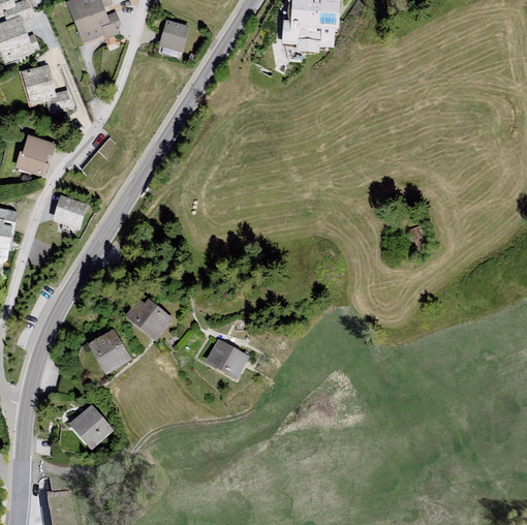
[(0,54),(3,62),(38,51),(21,20),(32,16),(27,0),(17,0),(12,1),(12,0),(0,0),(0,3),(5,19),(0,22),(0,54)]
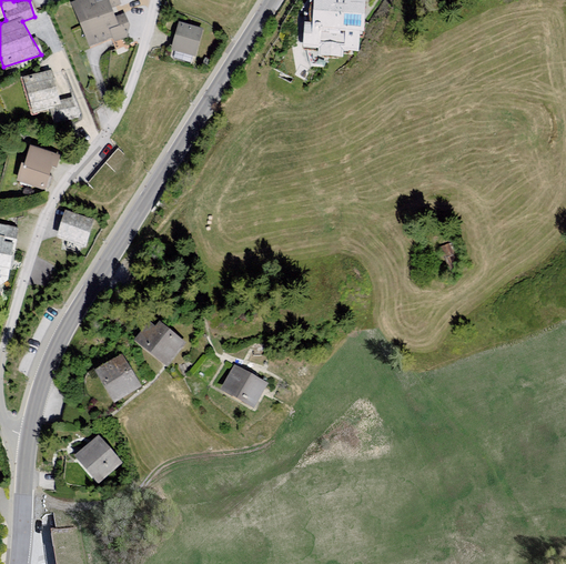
[(77,0),(71,2),(89,48),(127,37),(131,26),(124,14),(117,18),(113,7),(120,3),(118,0),(77,0)]
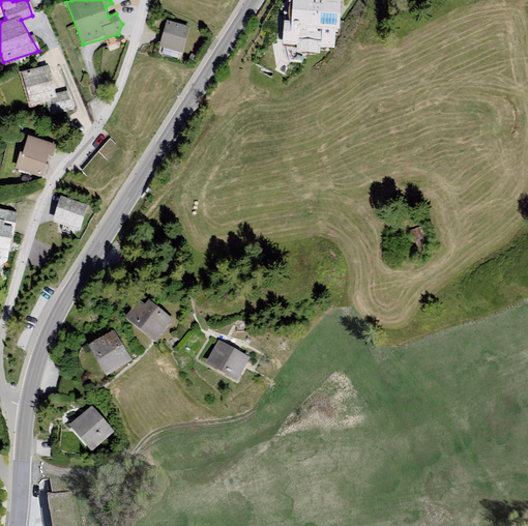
[(319,40),(335,41),(338,0),(290,0),(289,12),(282,11),(280,41),(318,45),(319,40)]
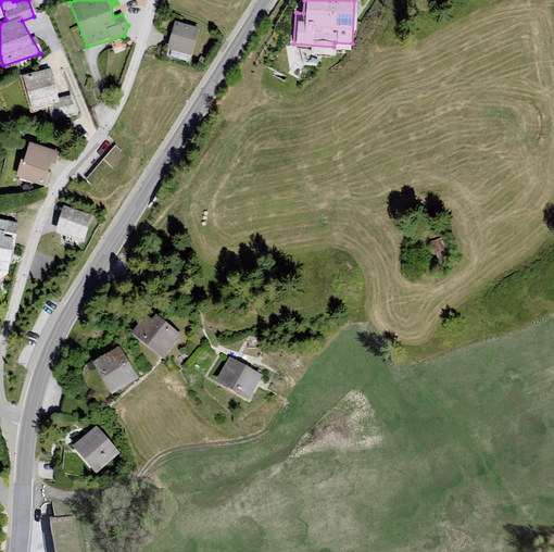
[(197,25),(174,21),(168,49),(191,52),(197,25)]
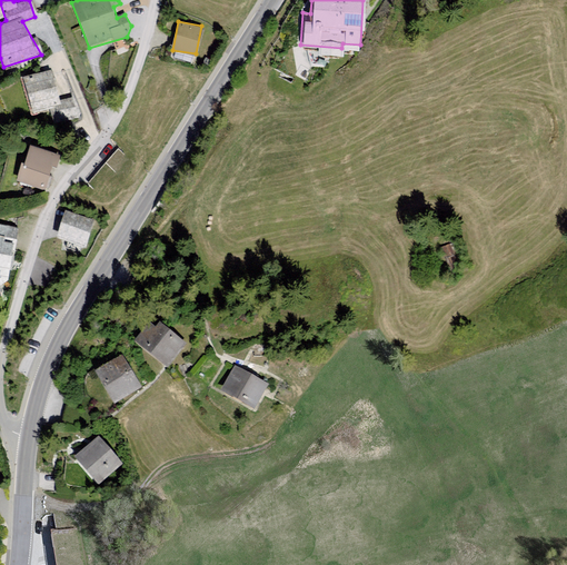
[(52,107),(57,121),(77,116),(70,92),(56,97),(47,69),(21,77),(32,112),(52,107)]
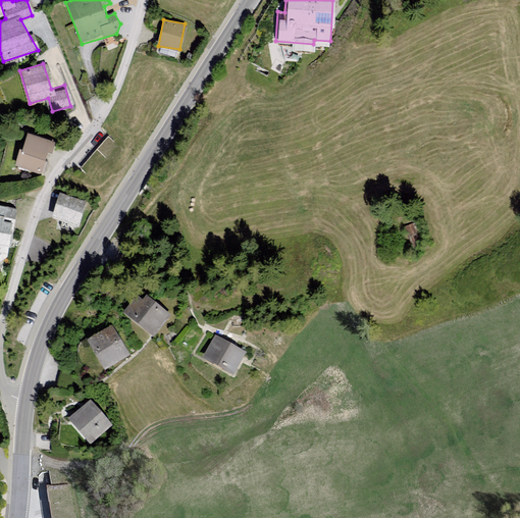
[(52,142),(28,134),(17,165),(41,173),(52,142)]
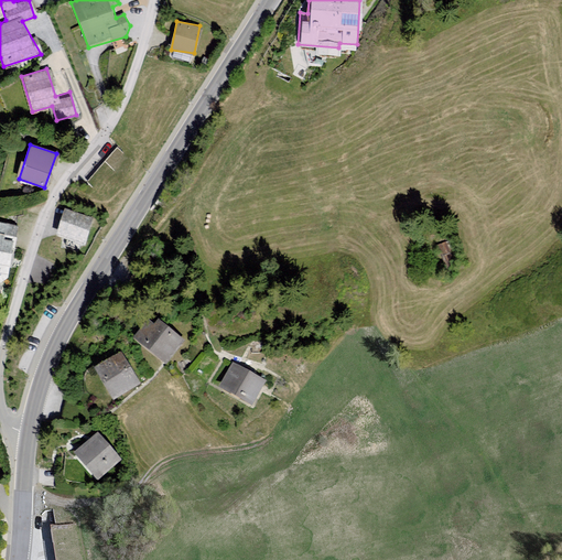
[(92,215),(65,208),(57,237),(84,245),(92,215)]
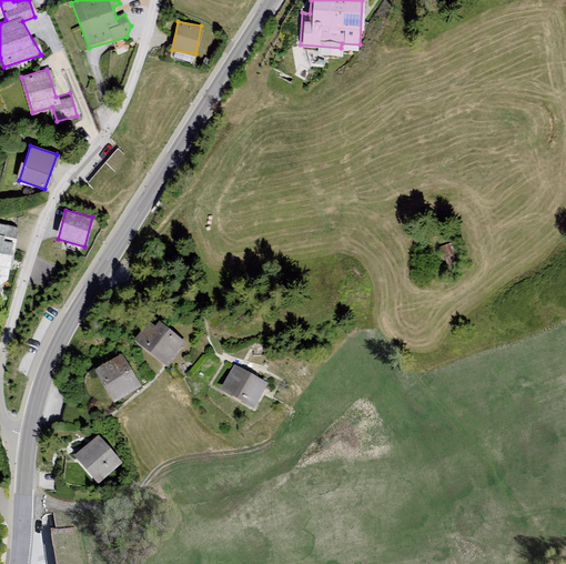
[(16,224),(0,221),(0,286),(4,288),(16,224)]
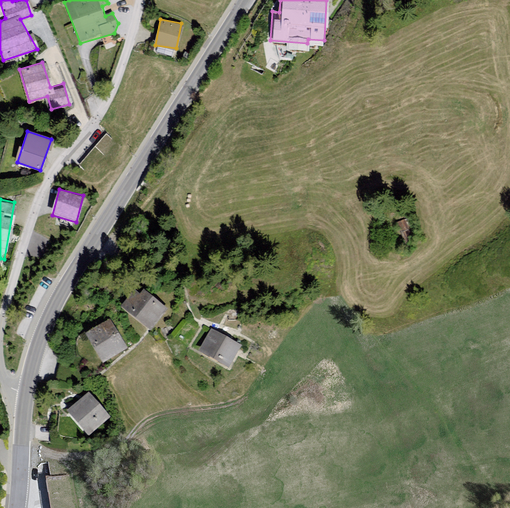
[(145,287),(128,310),(153,329),(170,306),(145,287)]
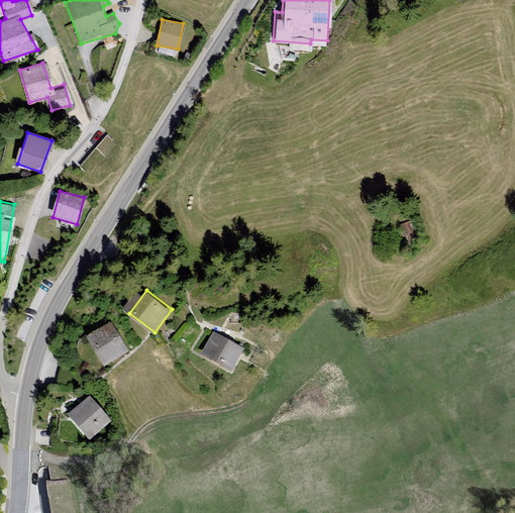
[(109,321),(88,335),(107,364),(127,349),(109,321)]
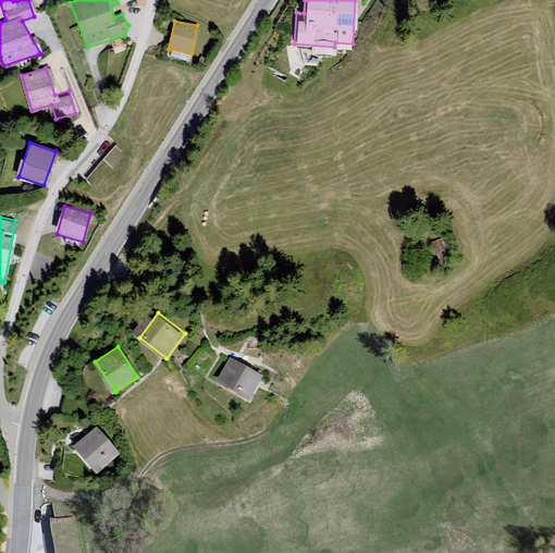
[(220,346),(205,372),(253,402),(269,377),(220,346)]
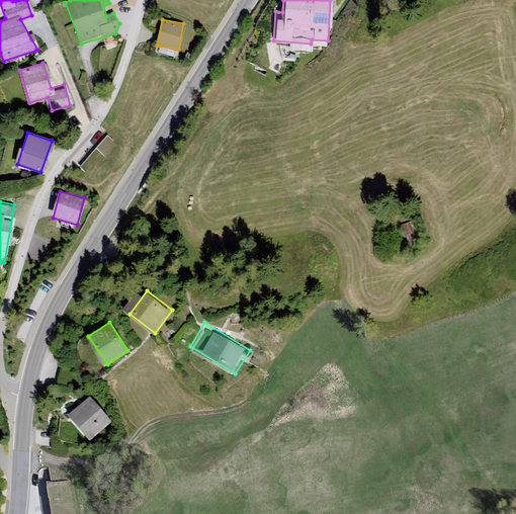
[(89,398),(69,416),(91,440),(111,423),(89,398)]
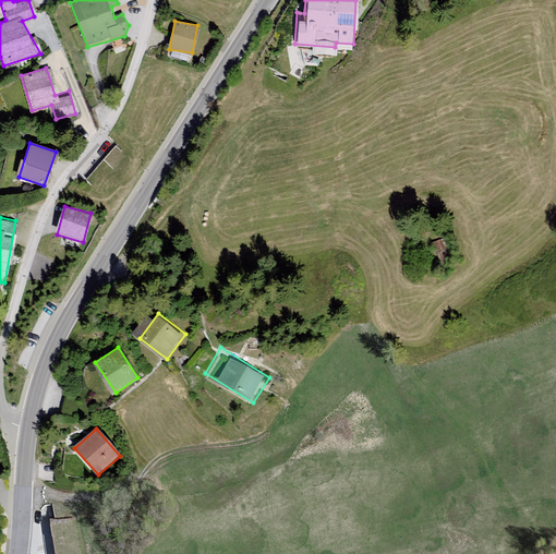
[(82,553),(76,515),(49,516),(55,553),(82,553)]
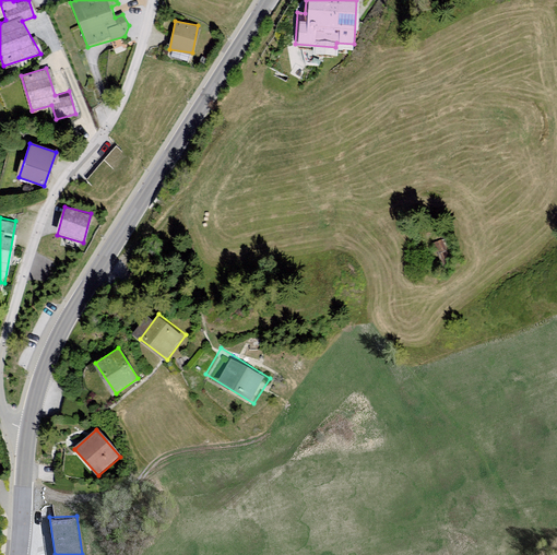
All buildings are outlined.
